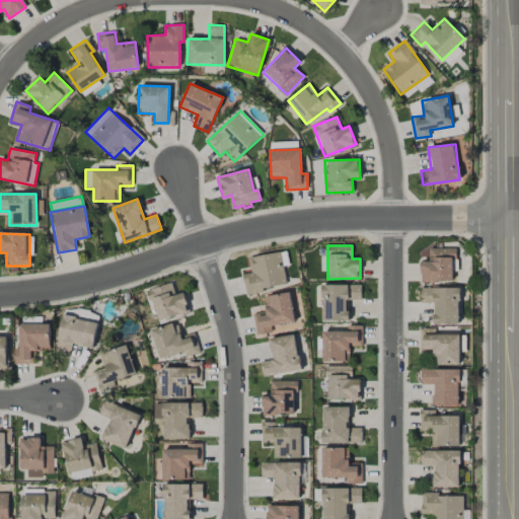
[(428,248),(429,261),(421,262),(421,282),(452,281),(452,271),(457,271),(456,247),(428,248)]
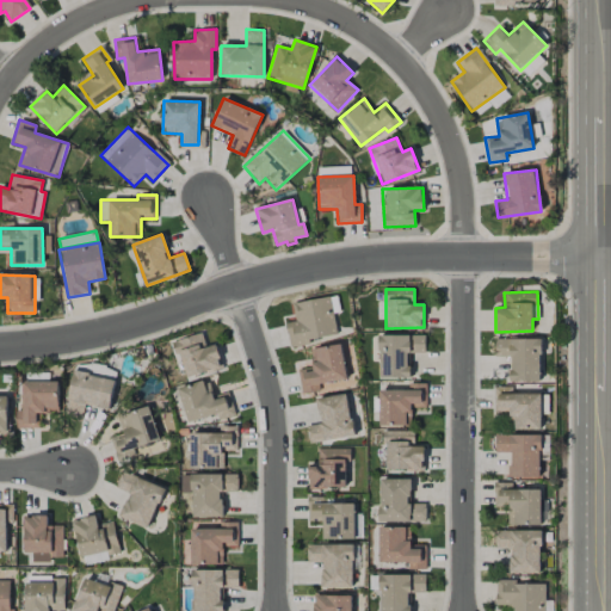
[(292,303),(296,321),(287,323),(290,347),(309,345),(308,340),(338,334),(333,313),(340,312),(337,296),(292,303)]
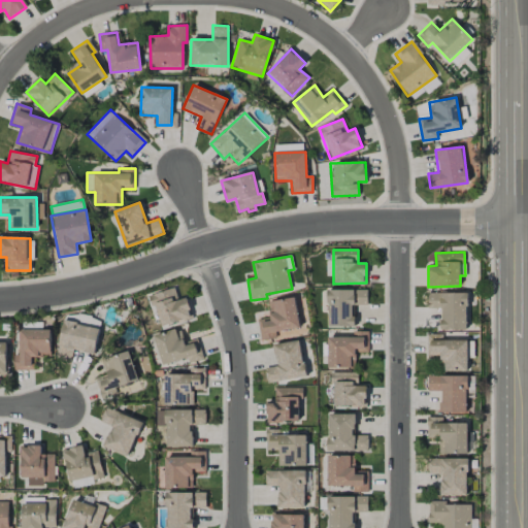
[(162,326),(192,318),(187,298),(178,300),(174,288),(147,296),(154,317),(159,316),(162,326)]
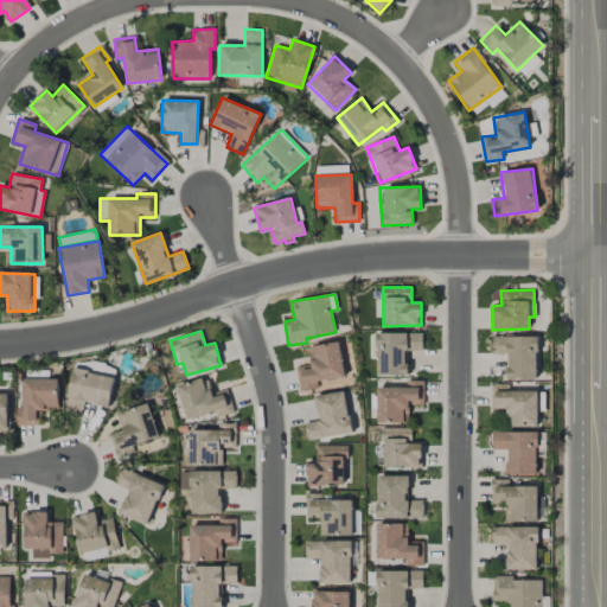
[(422,333),(378,333),(378,376),(407,375),(407,351),(422,350),(422,333)]
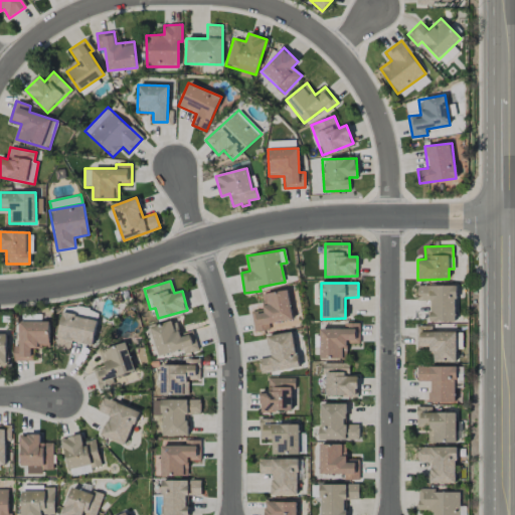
[(456,286),(421,286),(421,301),(431,302),(430,321),(456,322),(456,286)]
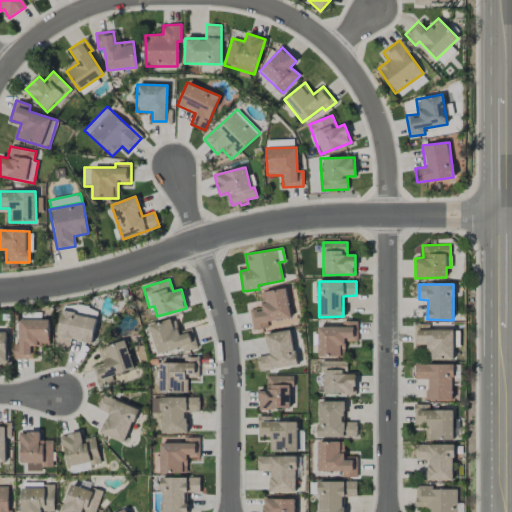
[(250,309),(252,330),(268,328),(267,321),(290,319),(287,289),(260,292),(262,308),(250,309)]
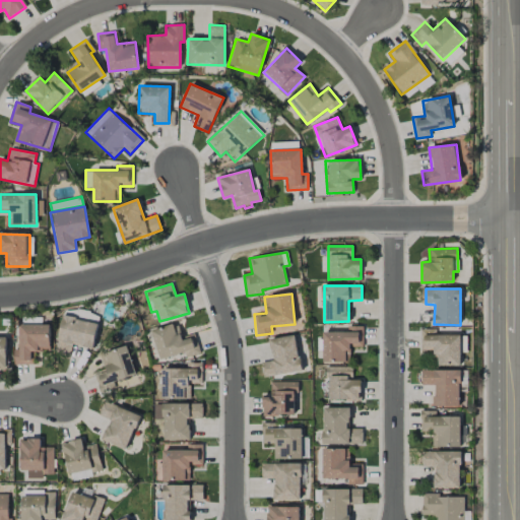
[(100,313),(78,311),(77,320),(99,322),(100,313)]
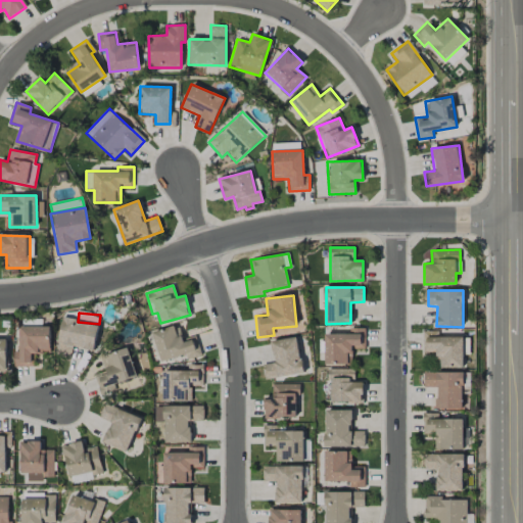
[(99,325),(63,318),(55,353),(70,357),(73,346),(94,350),(99,325)]
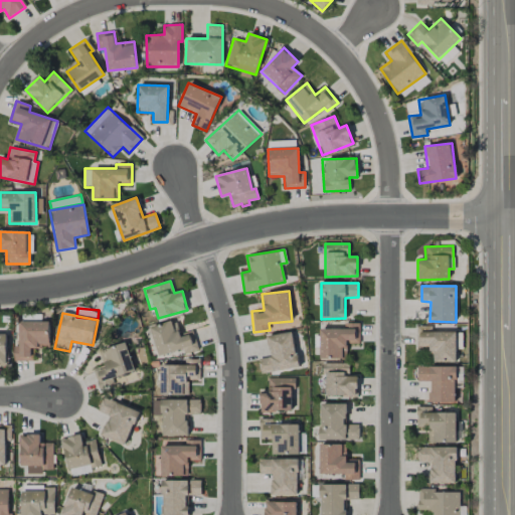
[(184,349),(185,353),(196,350),(191,331),(180,335),(176,320),(151,327),(159,356),(184,349)]
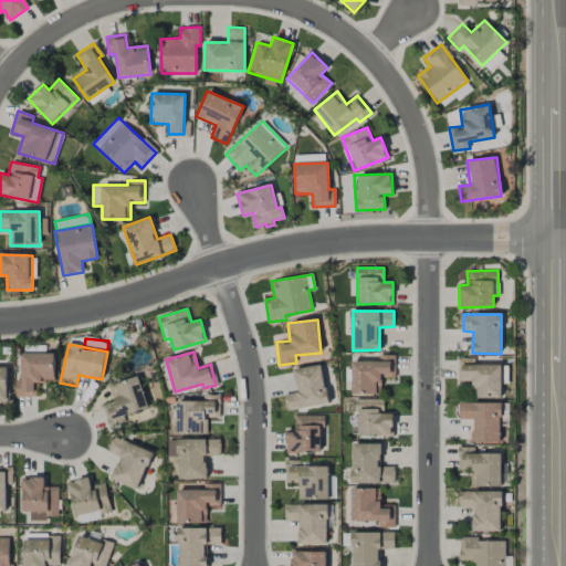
[(22,380),(16,380),(16,397),(34,397),(35,383),(54,383),(54,354),(22,353),(22,380)]
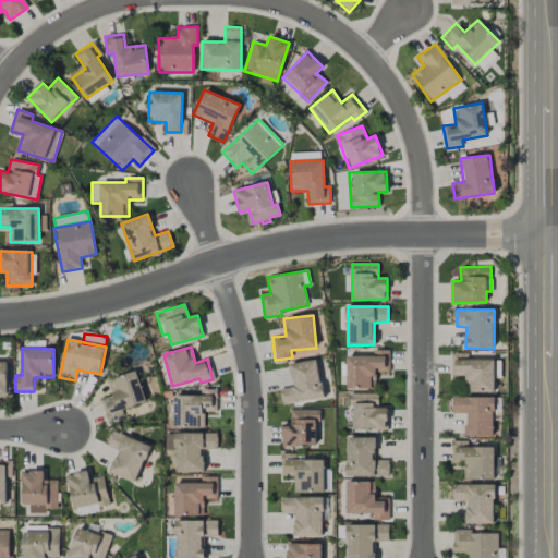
[(389,372),(389,351),(374,350),(374,356),(348,356),(347,388),(376,389),(376,372),(389,372)]
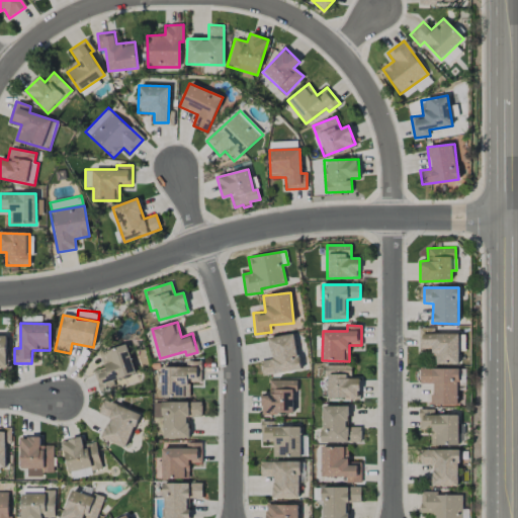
[(419,351),(433,351),(433,364),(458,363),(458,333),(434,334),(434,328),(419,328),(419,351)]
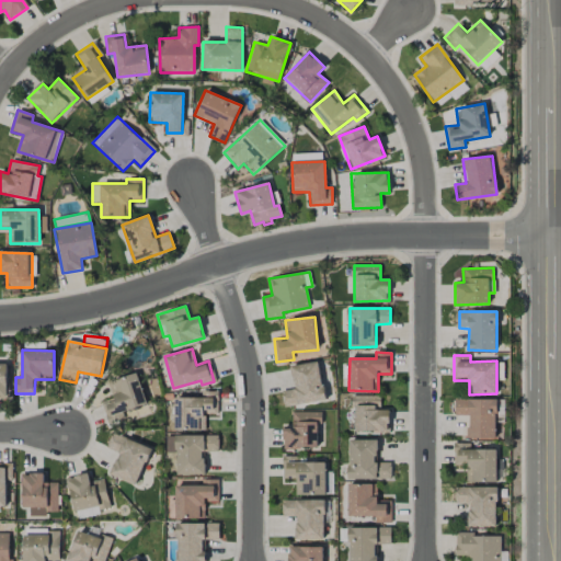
[(290,365),(294,389),(282,391),(284,407),(324,402),(320,362),(290,365)]
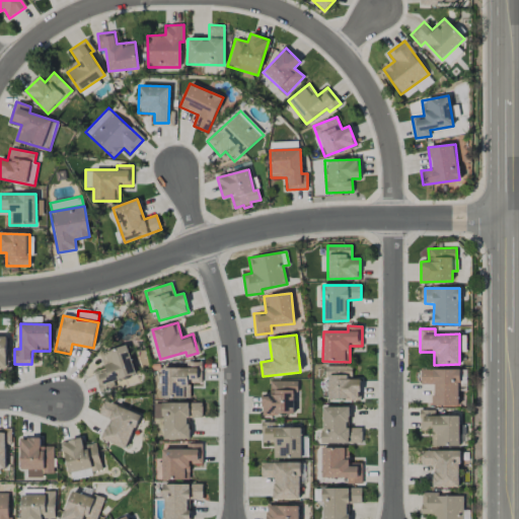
[(190,397),(190,381),(202,381),(202,362),(189,362),(189,367),(161,367),(161,397),(190,397)]
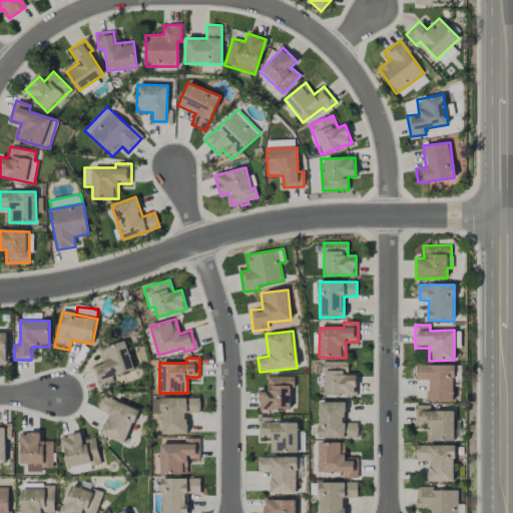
[(453,402),(454,365),(416,365),(416,380),(428,380),(428,402),(453,402)]
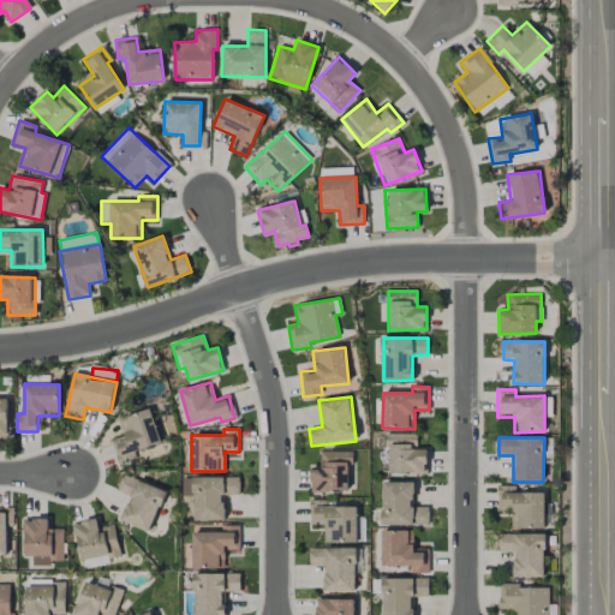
[(321,452),(321,467),(310,467),(311,491),(350,491),(348,452),(321,452)]
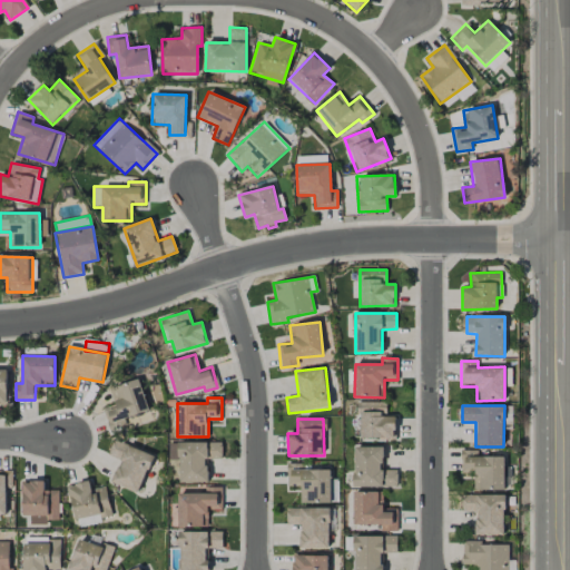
[(139,492),(153,453),(114,440),(108,455),(120,460),(112,483),(139,492)]
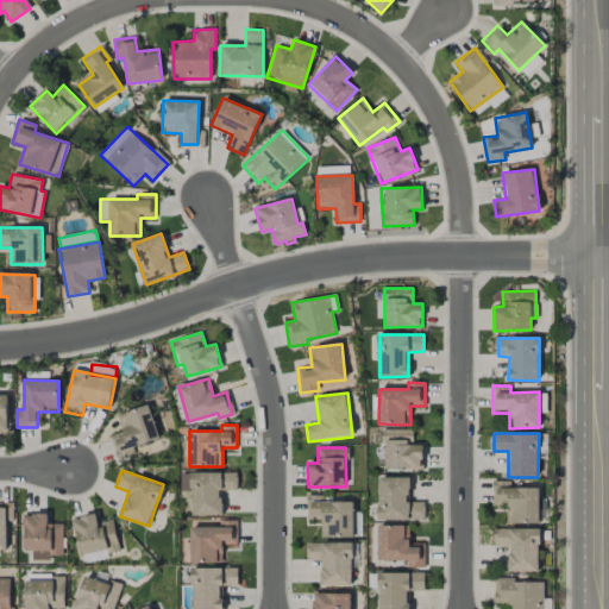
[(221,515),(221,490),(237,490),(237,472),(192,473),(192,515),(221,515)]
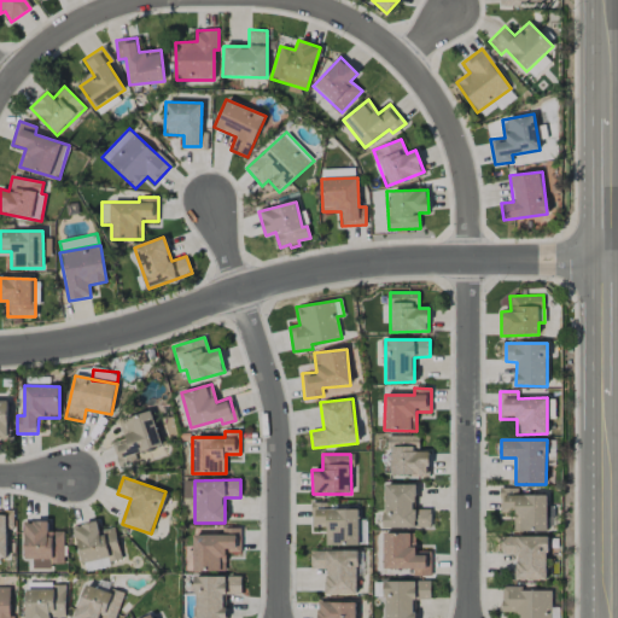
[(415,485),(385,484),(384,528),(431,529),(431,509),(415,509),(415,485)]
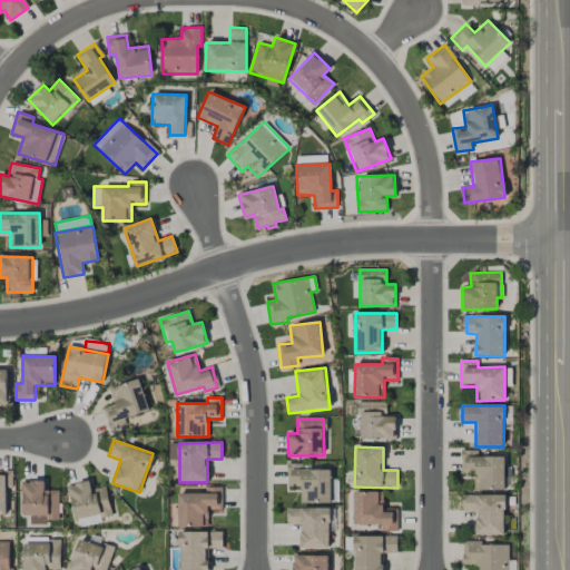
[(504,457),(478,457),(478,450),(461,450),(461,472),(474,472),(474,490),(504,490),(504,457)]
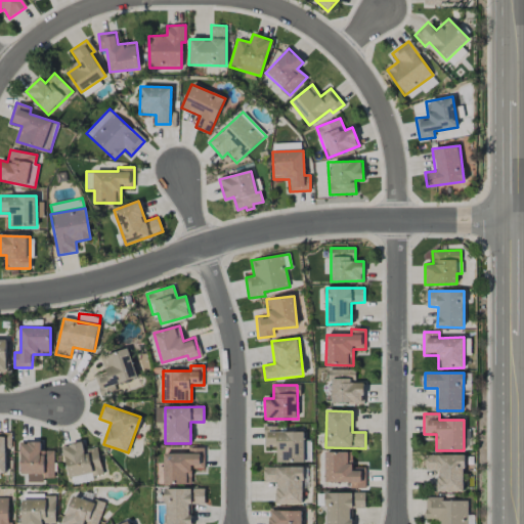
[(304,432),(279,431),(279,426),(264,426),(263,446),(276,447),(275,462),(304,463),(304,432)]
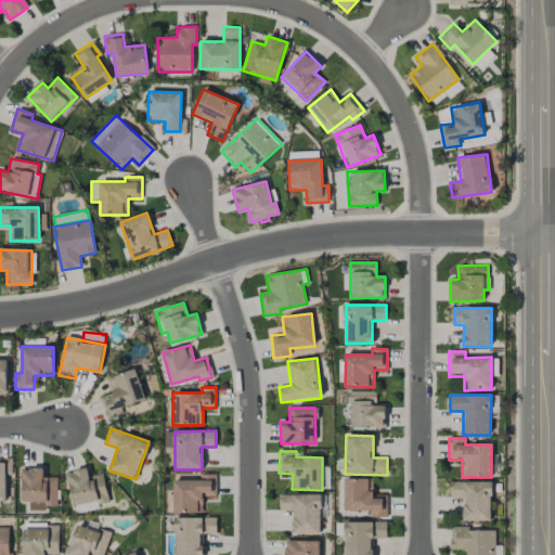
[(0,500),(5,501),(5,463),(11,463),(11,460),(0,459),(0,500)]
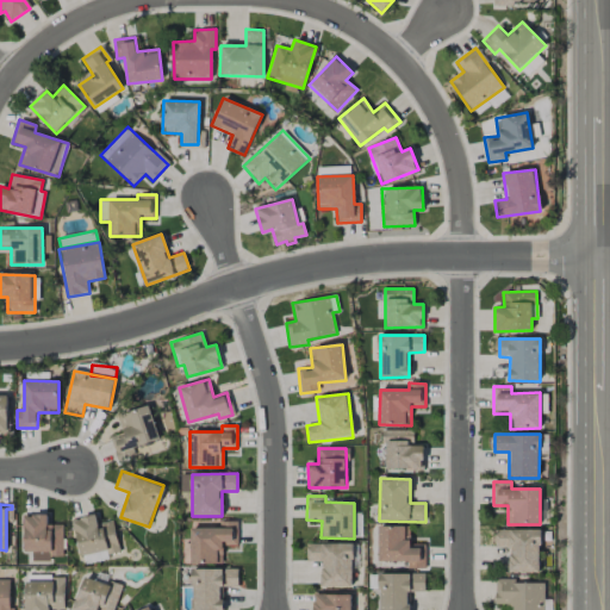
[(64,556),(63,524),(48,524),(48,514),(24,515),(24,552),(31,552),(31,561),(51,561),(51,556),(64,556)]
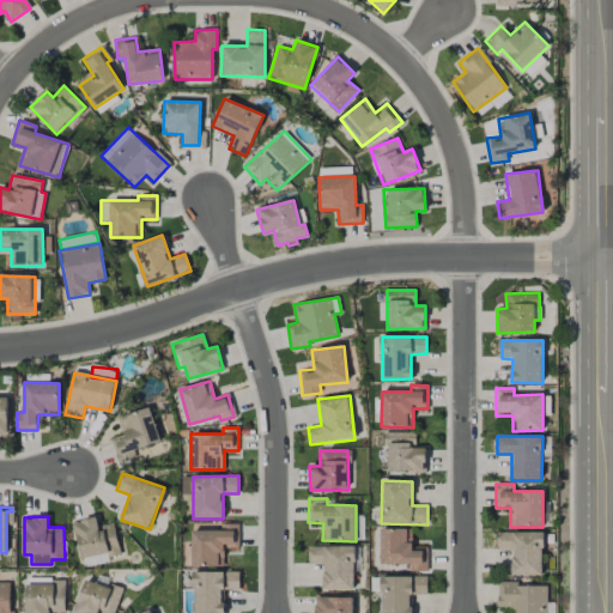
[(114,523),(99,527),(97,516),(73,522),(82,560),(120,552),(114,523)]
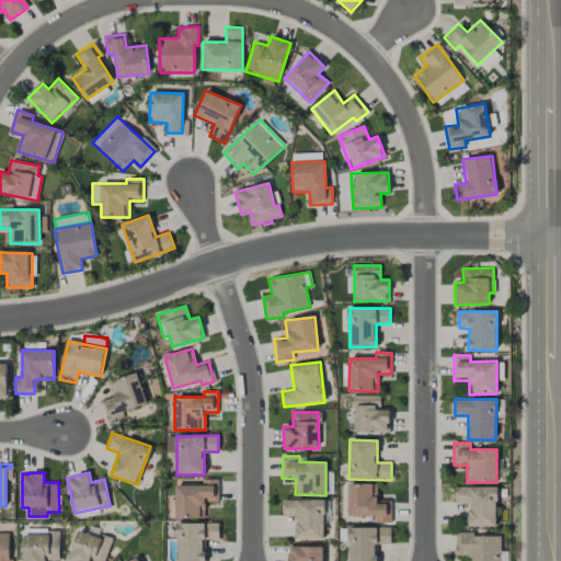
[(218,479),(189,480),(189,485),(175,485),(175,518),(205,518),(205,501),(219,501),(218,479)]
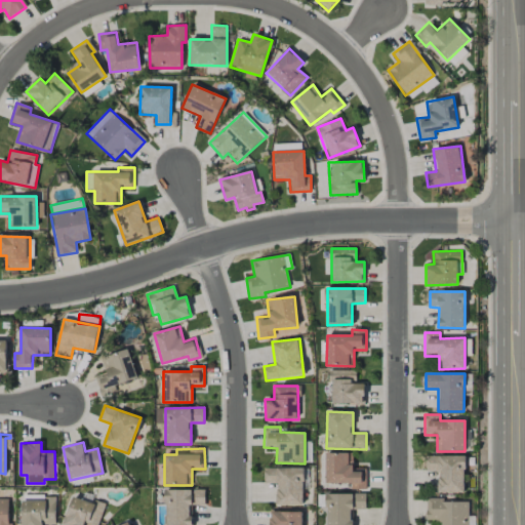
[(326,483),(351,483),(351,489),(366,488),(366,470),(353,470),(353,453),(326,453),(326,483)]
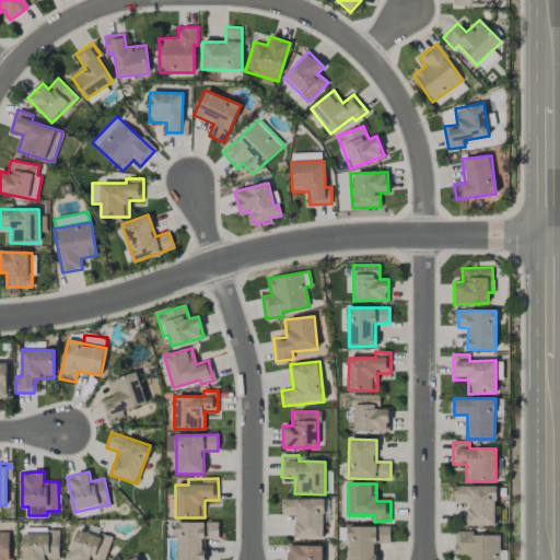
[(455,503),(467,503),(467,525),(496,525),(496,486),(455,487),(455,503)]
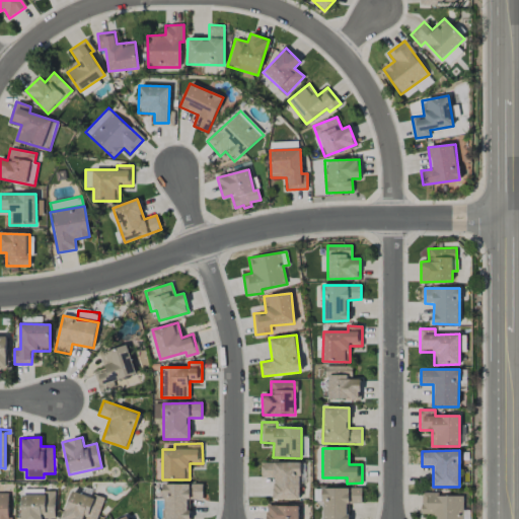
[(300,463),(262,462),(261,477),(274,477),(274,499),(299,499),(300,463)]
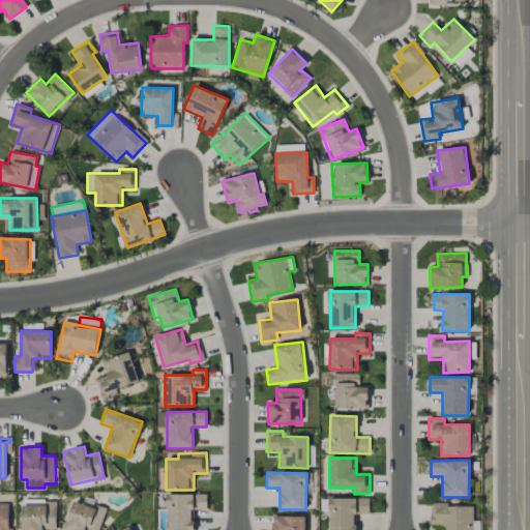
[(207,509),(206,494),(167,495),(167,529),(193,529),(193,510),(207,509)]
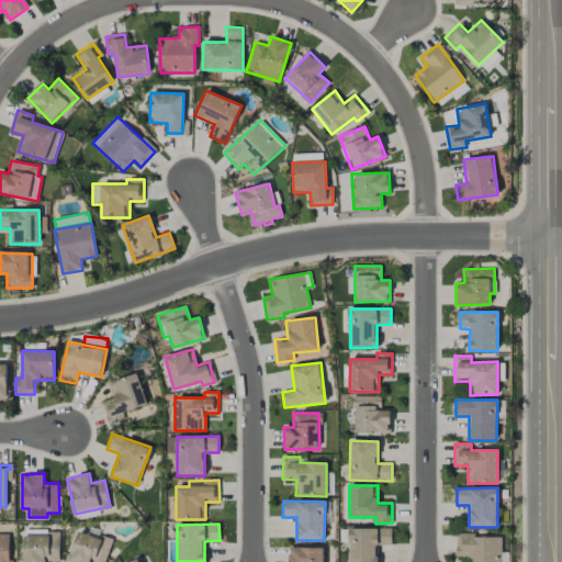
[(350,528),(349,561),(377,561),(378,546),(391,546),(392,529),(350,528)]
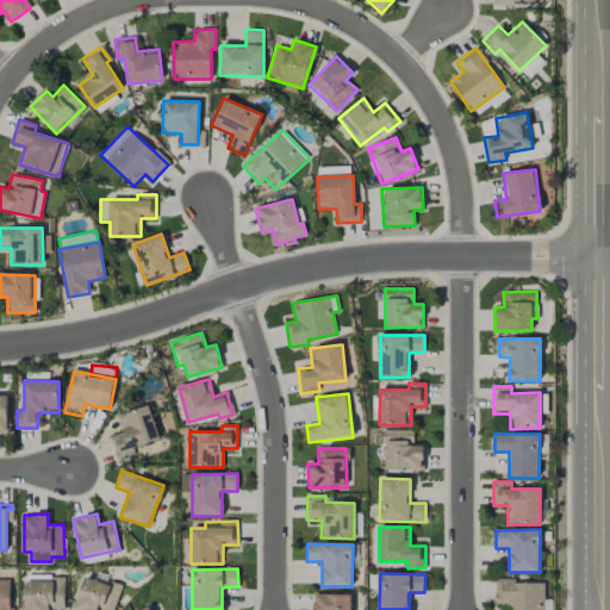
[(114,609),(120,586),(82,577),(74,609),(114,609)]
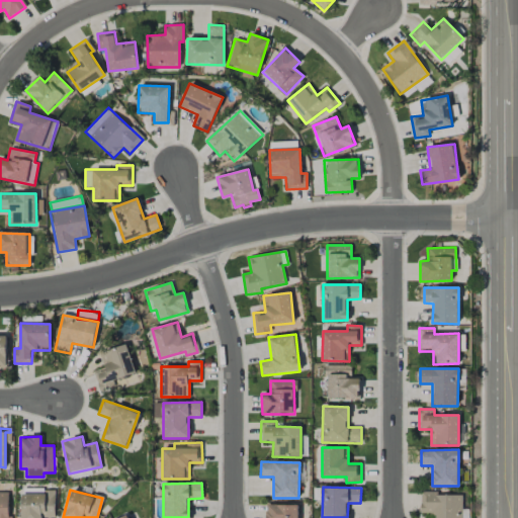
[(8,517),(9,493),(0,492),(0,517),(8,517)]
